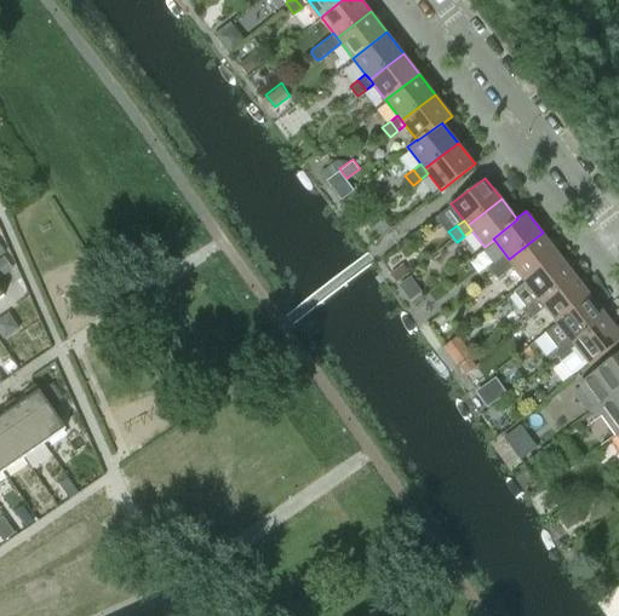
[(509,259),(513,264),(525,280),(559,253),(543,232),(509,259)]
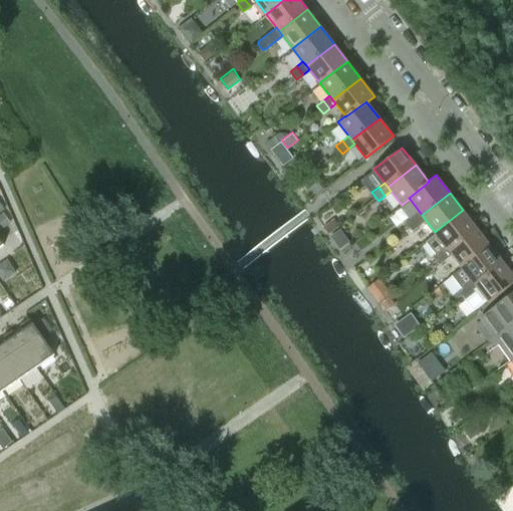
[(435,232),(445,245),(449,249),(476,228),(463,210),(435,232)]
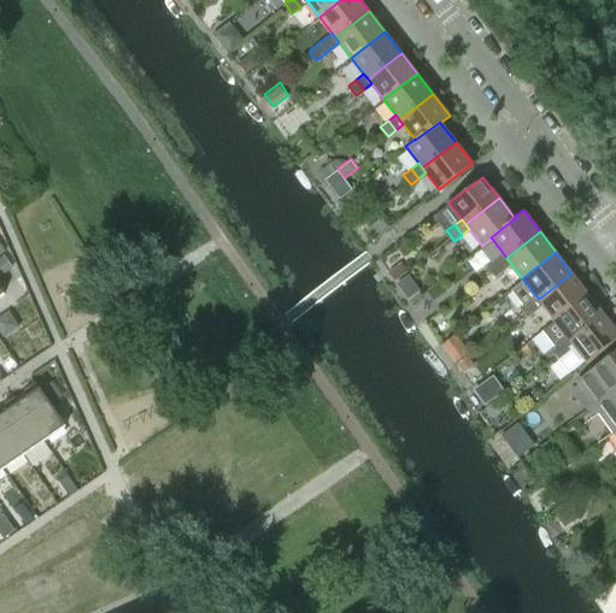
[(510,263),(506,258),(503,253),(496,259),(503,269),(510,263)]
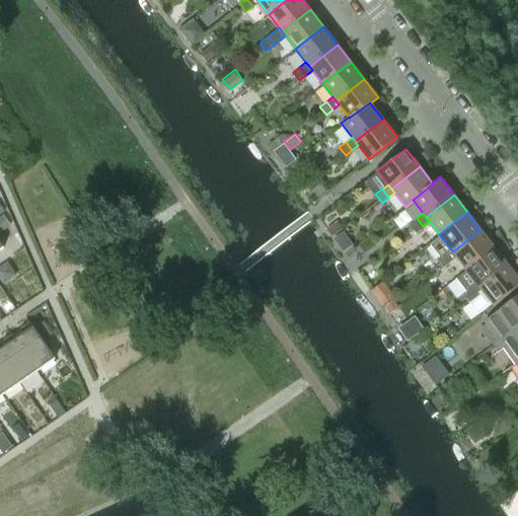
[(417,231),(423,226),(417,218),(410,223),(417,231)]
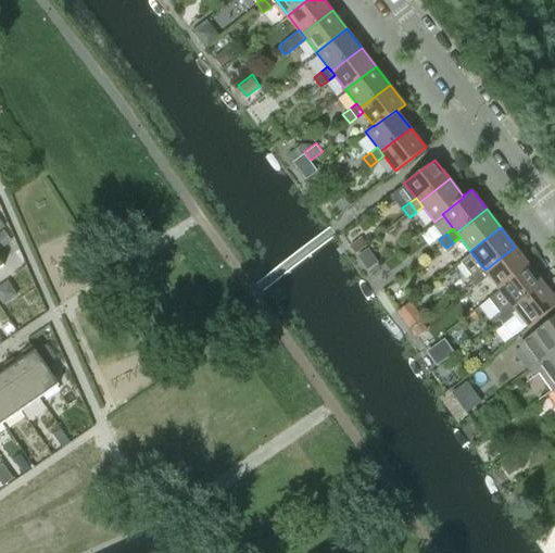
[(486,269),(489,275),(500,288),(530,265),(515,247),(486,269)]
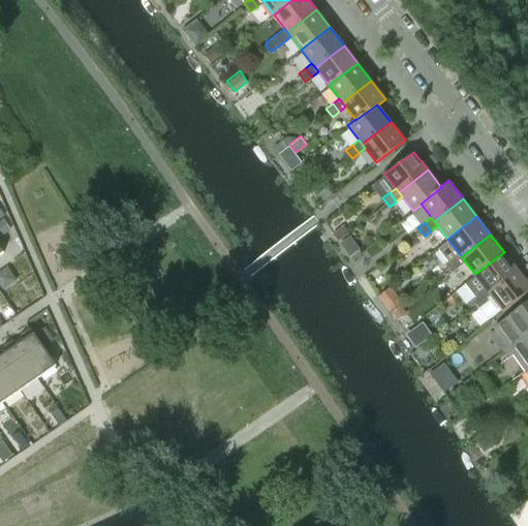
[(515,244),(508,249),(514,255),(520,250),(515,244)]
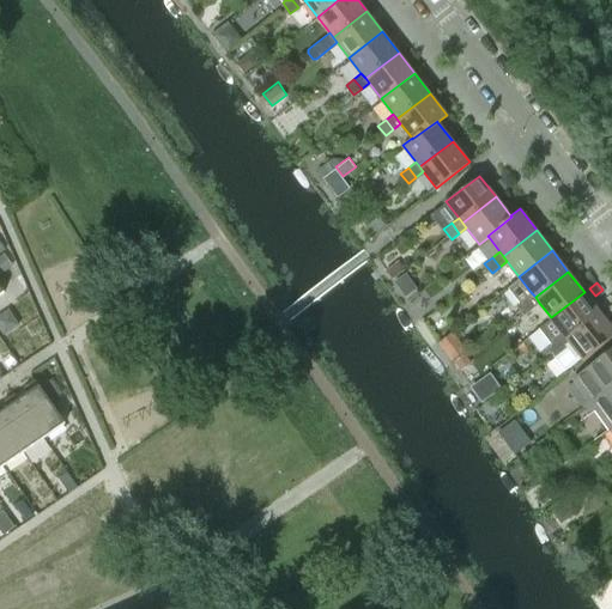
[(531,292),(523,298),(532,308),(539,303),(535,297),(531,292)]
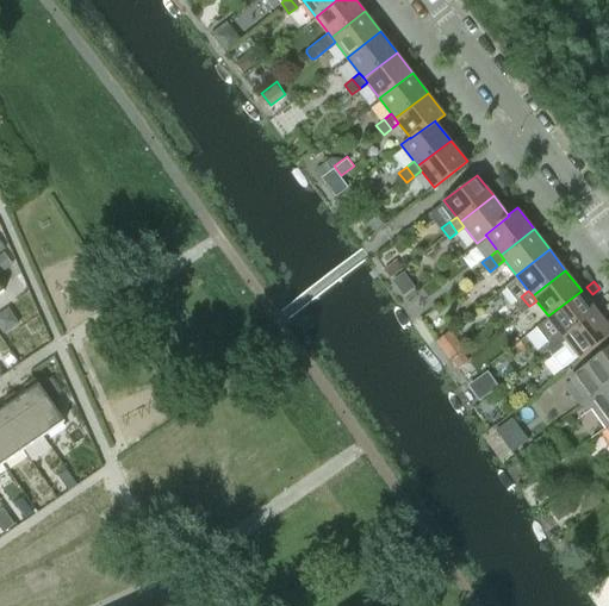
[(548,316),(560,331),(564,336),(597,311),(582,291),(548,316)]
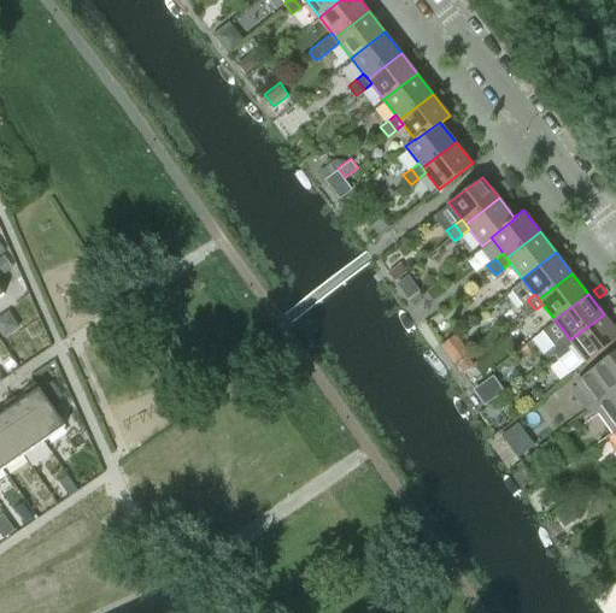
[(527,316),(535,310),(527,300),(520,306),(527,316)]
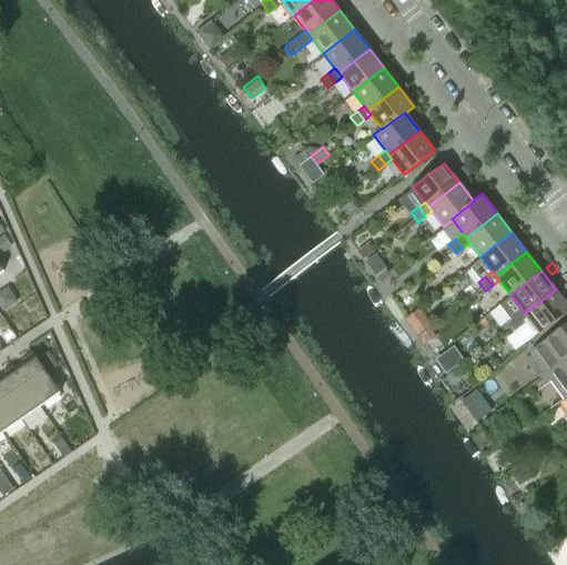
[(525,313),(528,319),(540,333),(566,312),(566,304),(556,290),(525,313)]
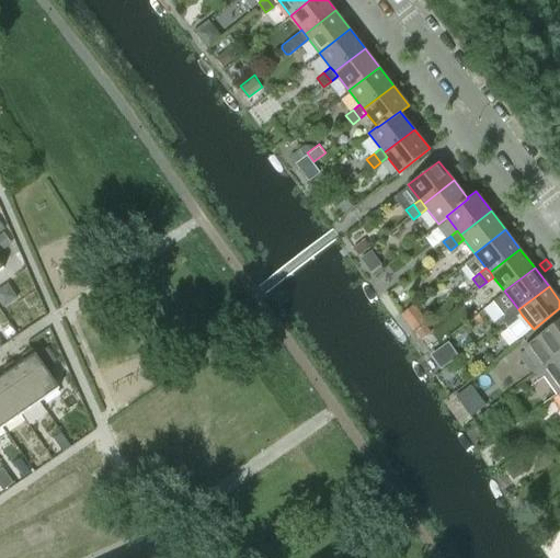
[(414,302),(402,311),(414,329),(427,319),(414,302)]
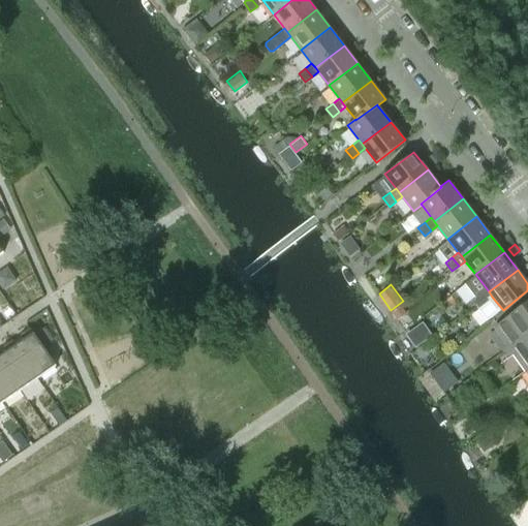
[(486,287),(479,292),(486,301),(492,297),(489,291),(486,287)]
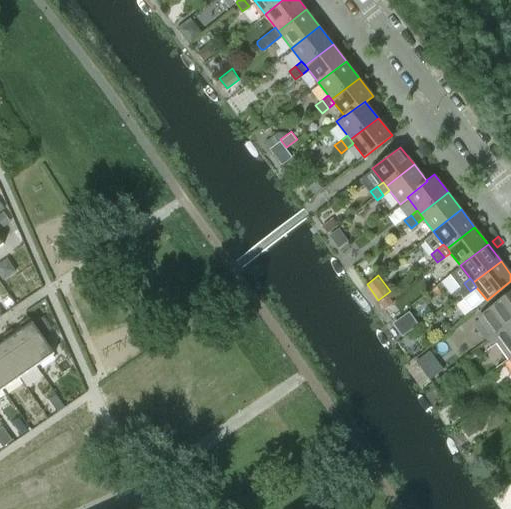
[(470,291),(464,283),(457,288),(464,296),(470,291)]
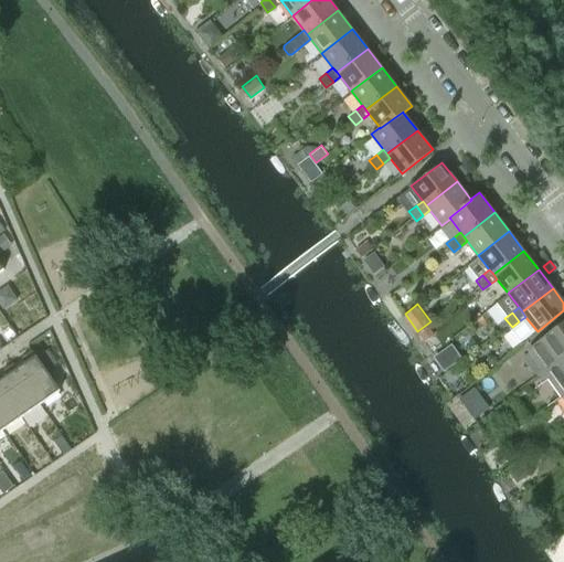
[(536,371),(540,375),(563,358),(563,321),(529,348),(543,367),(536,371)]
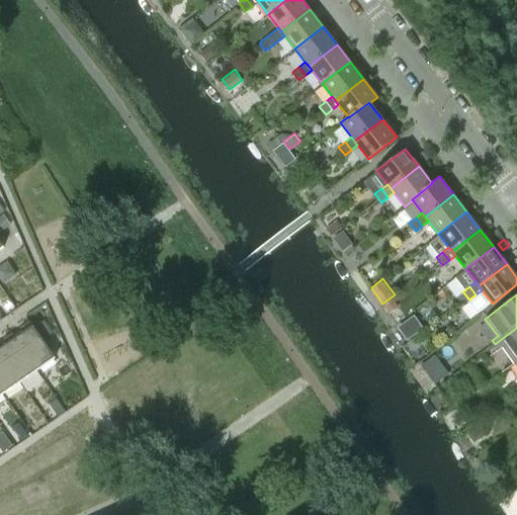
[(414,313),(398,325),(407,339),(424,327),(414,313)]
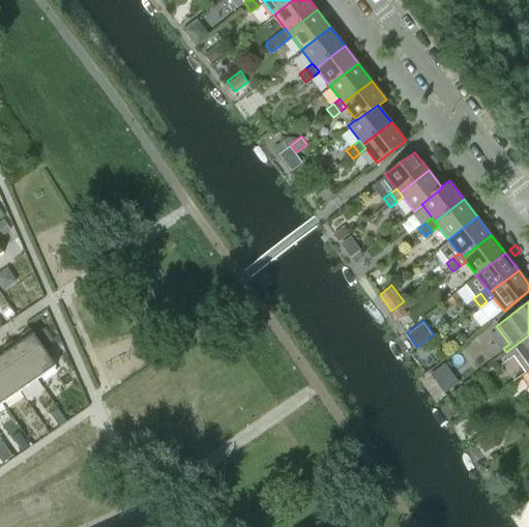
[(25,339),(17,345),(39,377),(56,364),(31,327),(22,333),(25,339)]
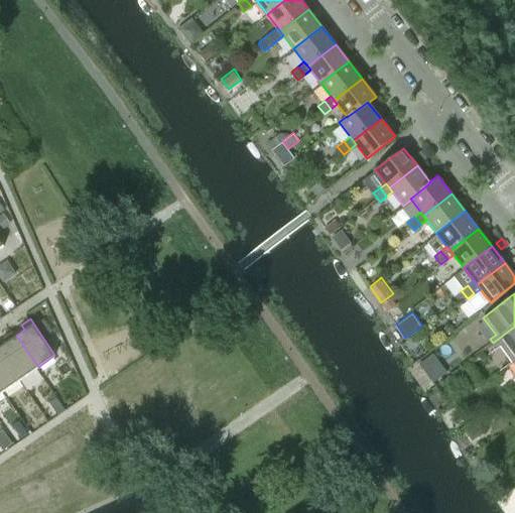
[(445,323),(444,331),(453,332),(454,324),(445,323)]
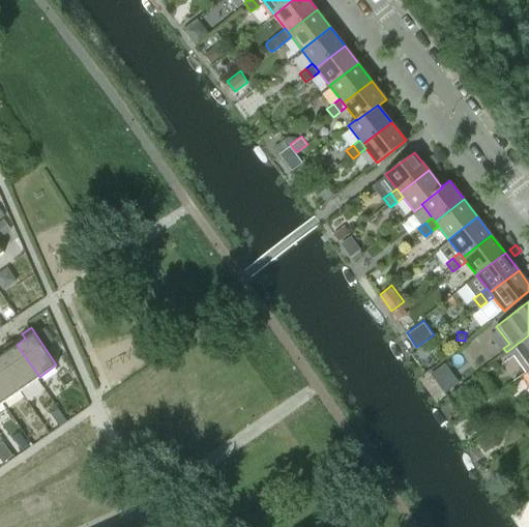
[(528,335),(506,352),(509,356),(516,352),(528,369),(528,335)]
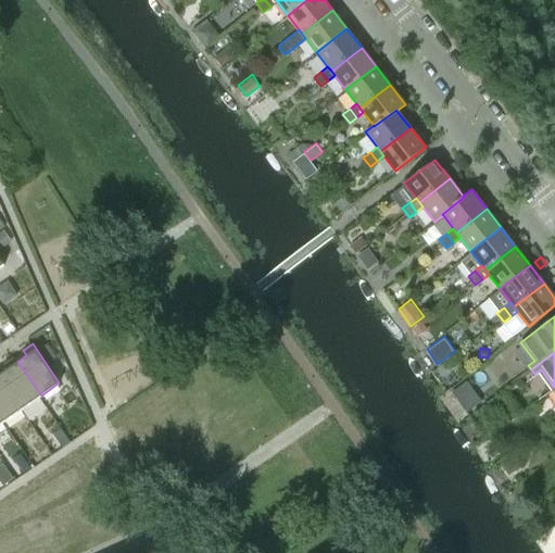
[(8,367),(0,373),(0,374),(23,409),(41,396),(17,362),(14,356),(4,363),(8,367)]
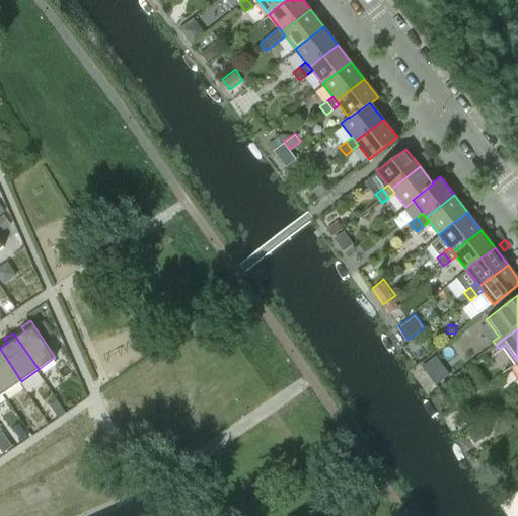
[(0,386),(4,392),(21,381),(0,349),(0,386)]
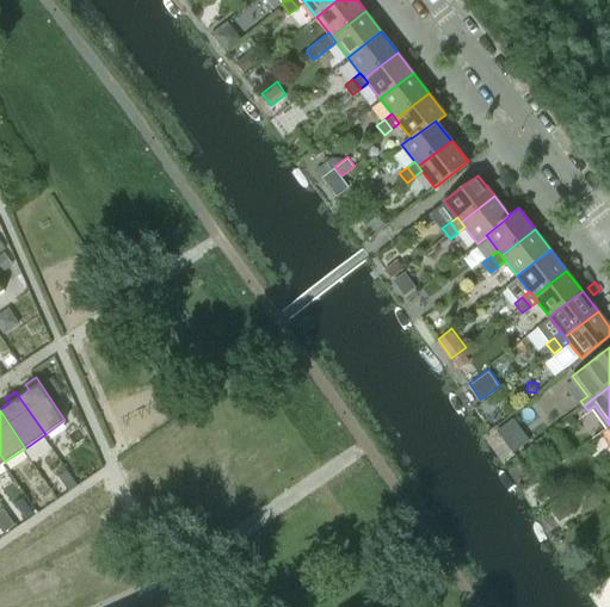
[(516,413),(498,425),(515,448),(531,437),(516,413)]
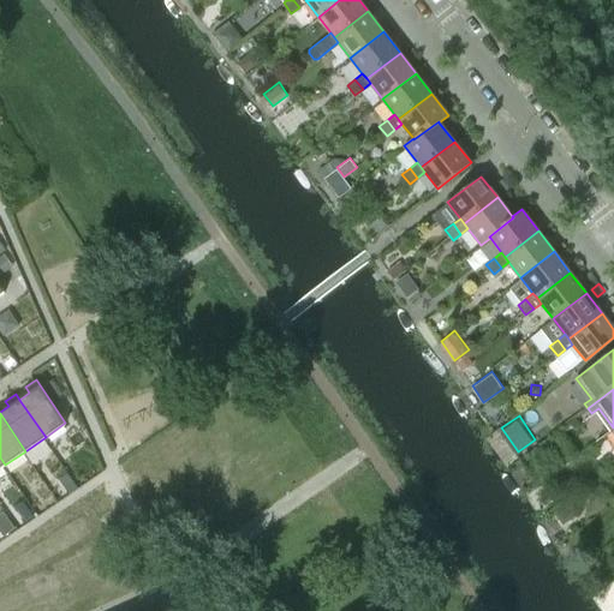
[(69,471),(59,478),(70,491),(78,485),(69,471)]
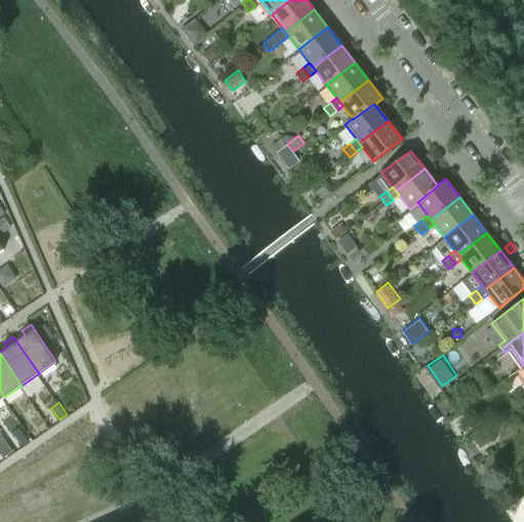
[(19,426),(12,431),(22,444),(29,439),(19,426)]
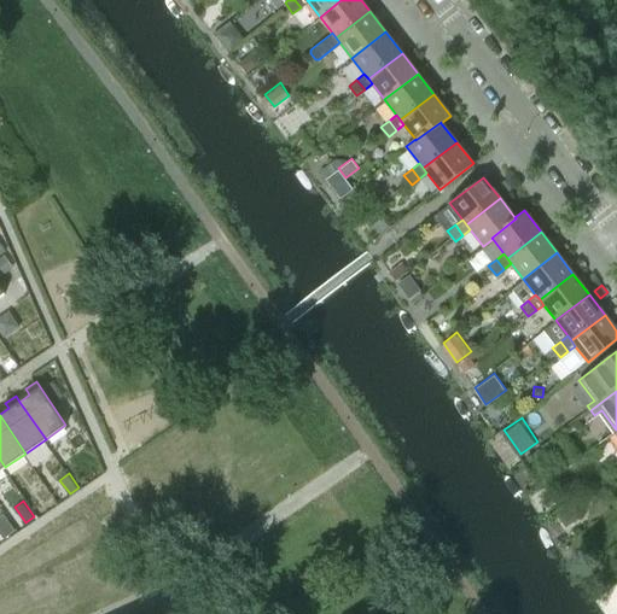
[(4,513),(0,515),(0,530),(4,536),(15,528),(4,513)]
